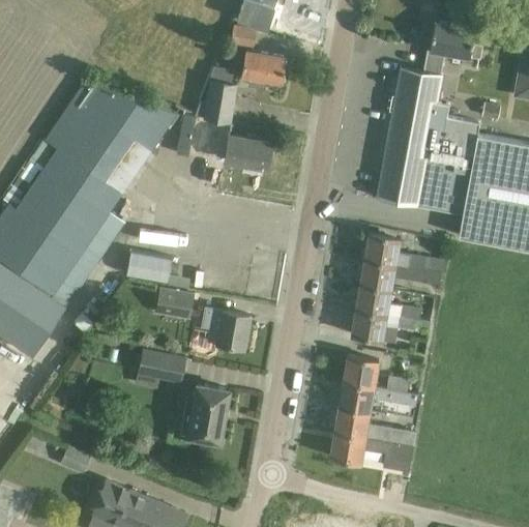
[(198,0),(233,13),(237,0),(198,0)]
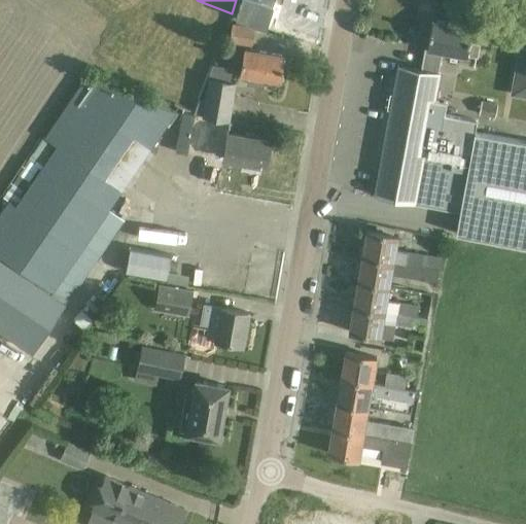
[(244,0),(240,11),(236,21),(268,31),(275,8),(273,7),(275,0),(244,0)]
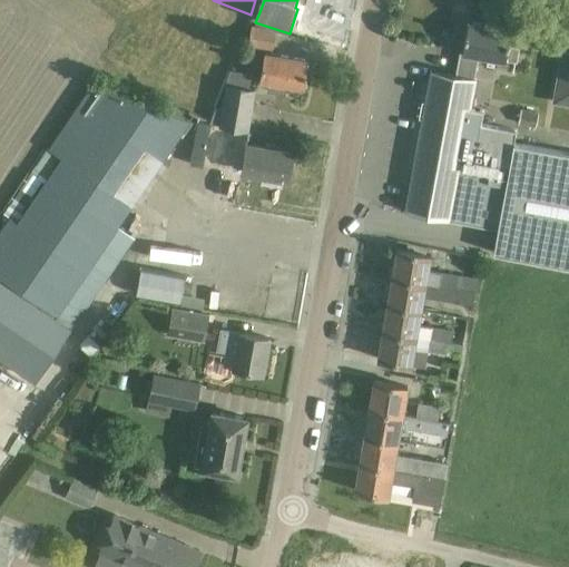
[(517,65),(520,49),(508,48),(511,31),(469,25),(463,56),(461,55),(458,77),(430,72),(403,215),(497,232),(492,255),(568,269),(568,155),(513,145),(516,133),(480,126),(483,114),(470,111),(476,81),(474,81),(479,58),(517,65)]
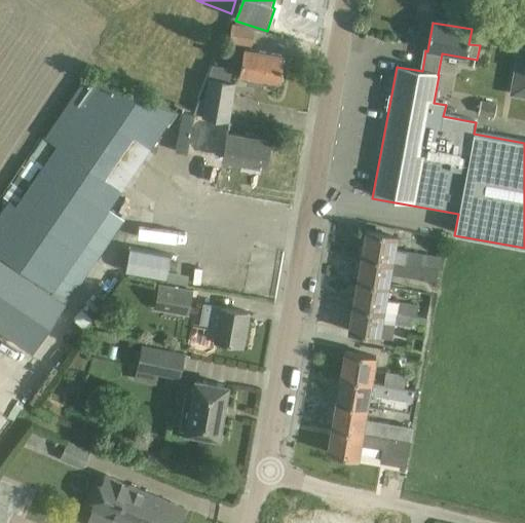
[(232,26),(229,46),(252,50),(255,30),(232,26)]
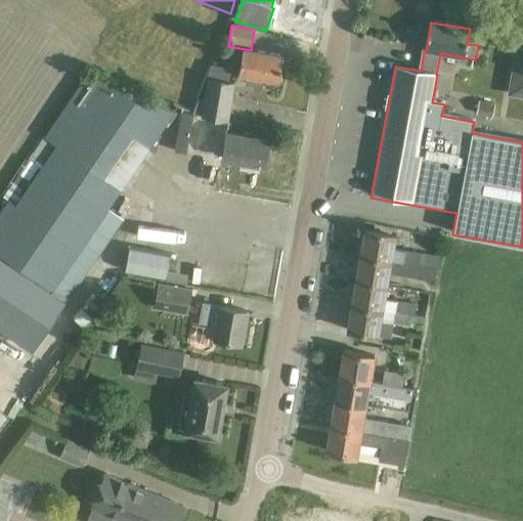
[(262,89),(264,80),(279,83),(284,57),(244,51),(240,76),(248,78),(246,87),(262,89)]
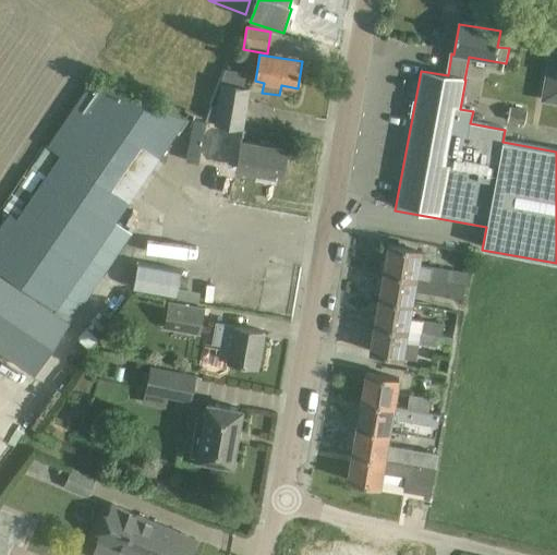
[(556,56),(552,56),(544,101),(556,104),(556,56)]
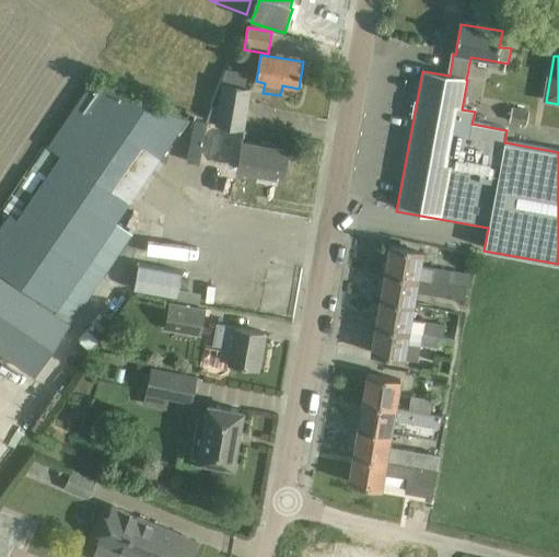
[(224,128),(245,131),(252,90),(246,89),(248,76),(226,72),(224,85),(221,85),(218,108),(212,108),(207,124),(216,125),(214,126),(224,128)]
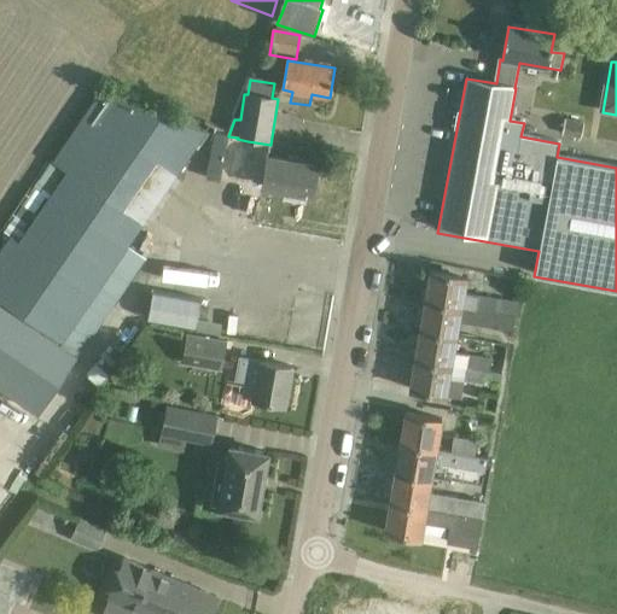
[(0,252),(0,302),(79,356),(146,258),(129,247),(145,224),(144,223),(178,175),(179,176),(208,133),(109,93),(103,89),(22,208),(36,217),(18,243),(11,238),(0,252)]
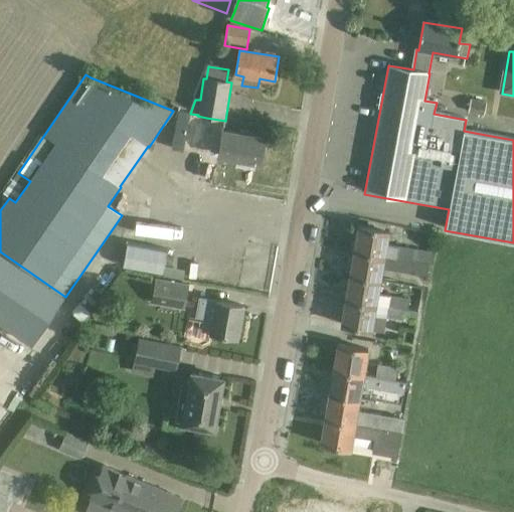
[(471,101),(469,115),(485,118),(487,104),(471,101)]
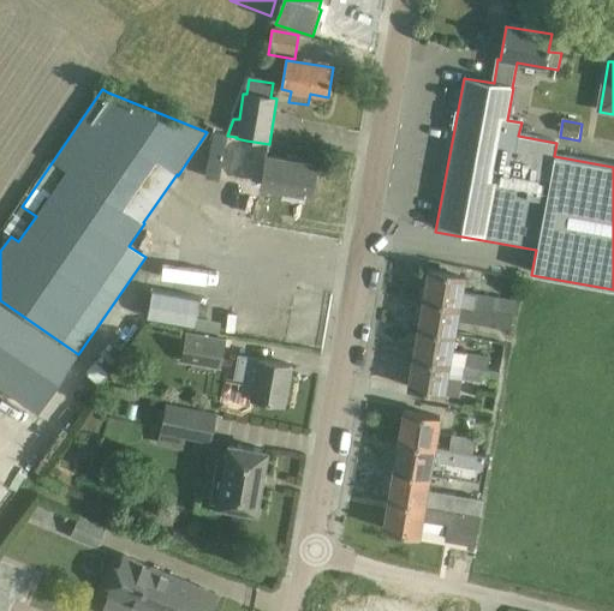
[(286,161),(268,159),(270,145),(269,144),(246,141),(242,172),(239,171),(238,179),(263,183),(262,187),(311,196),(316,167),(297,163),(298,157),(287,156),(286,161)]
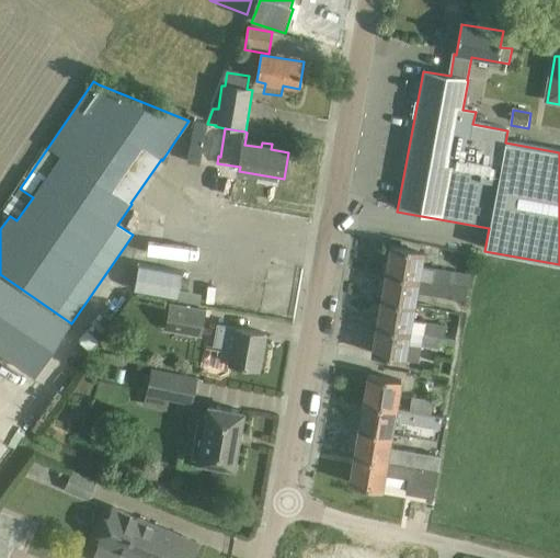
[(148,204),(195,225),(202,211),(153,190),(148,204)]
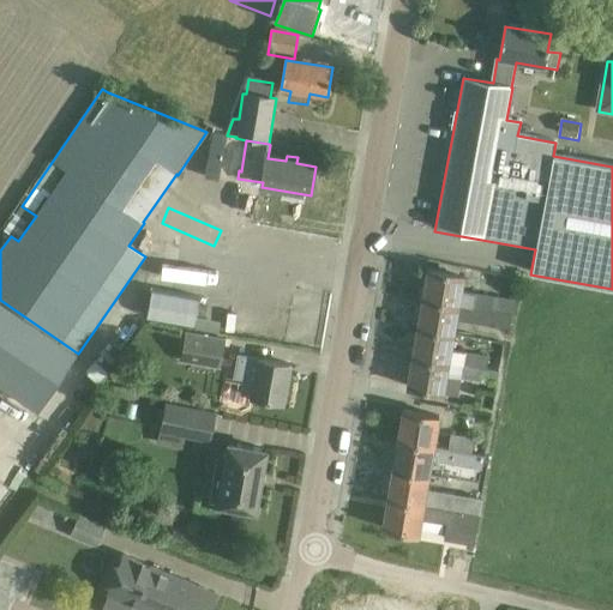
[(497,314),(499,300),(462,294),(464,277),(428,271),(424,301),(460,307),(497,314)]
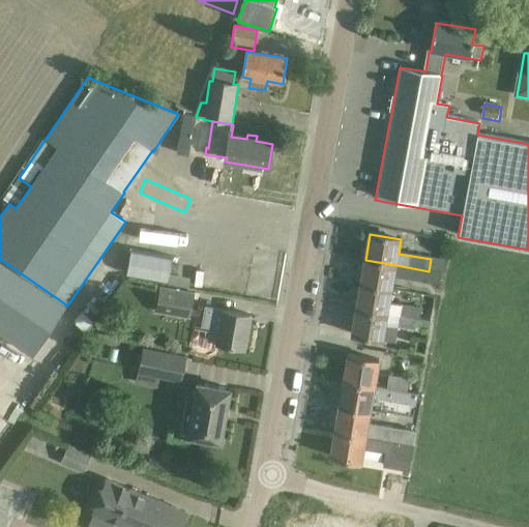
[(178,280),(180,257),(137,252),(135,275),(178,280)]
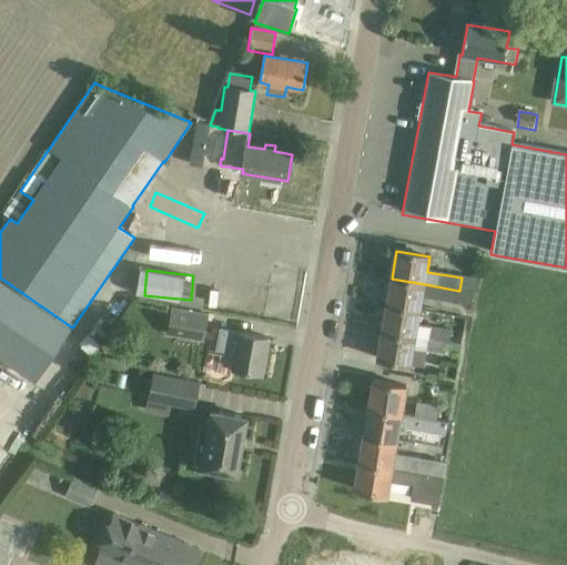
[(425,284),(392,279),(386,305),(419,311),(422,299),(473,306),(475,293),(459,291),(425,284)]
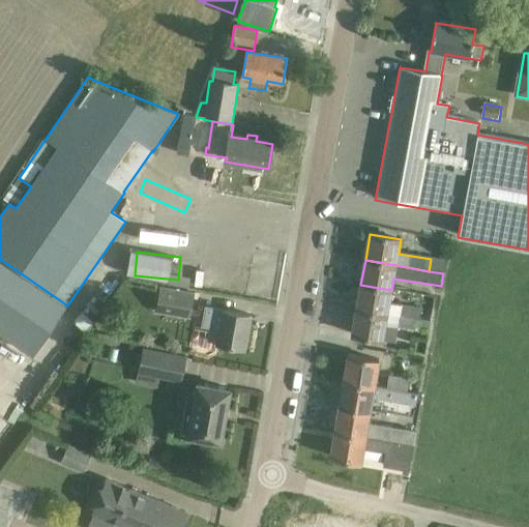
[(391,290),(360,285),(356,310),(420,321),(422,310),(389,304),(391,290)]
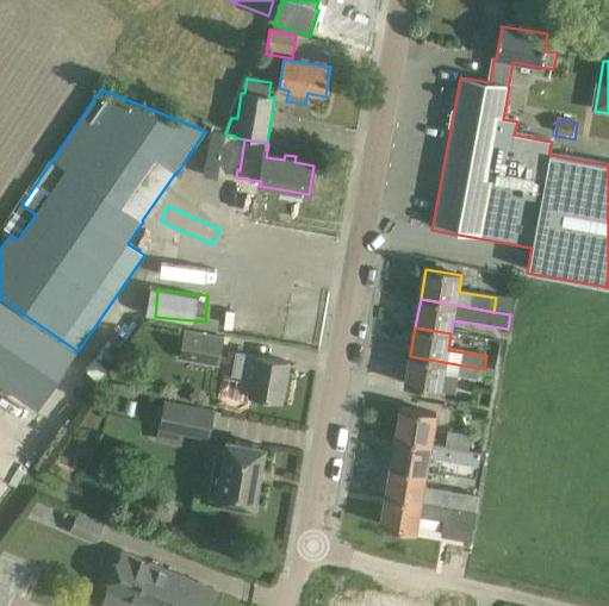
[(185,332),(179,362),(219,369),(224,338),(185,332)]
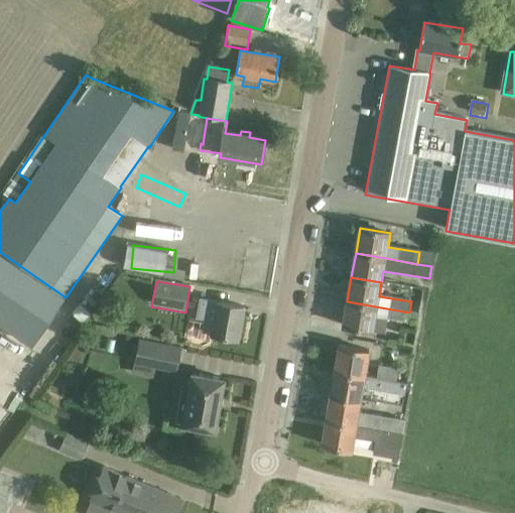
[(239,341),(244,308),(200,300),(196,319),(205,322),(203,334),(211,335),(211,336),(239,341)]
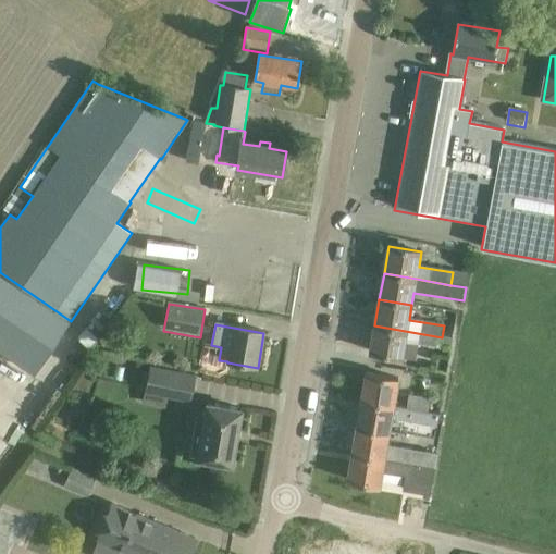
[(442,337),(374,325),(370,353),(403,358),(405,345),(418,347),(419,345),(451,351),(453,339),(442,337)]
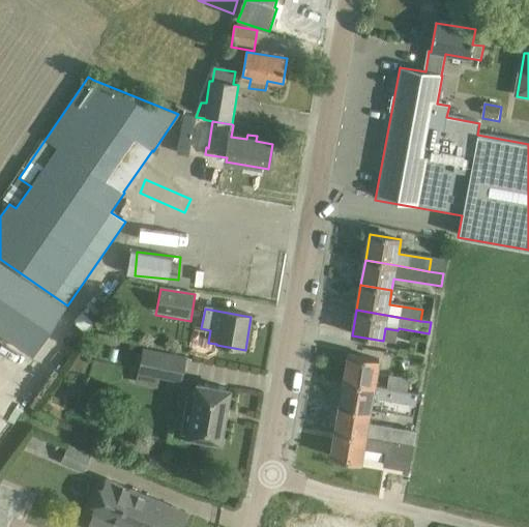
[(83,315),(76,324),(86,332),(93,323),(83,315)]
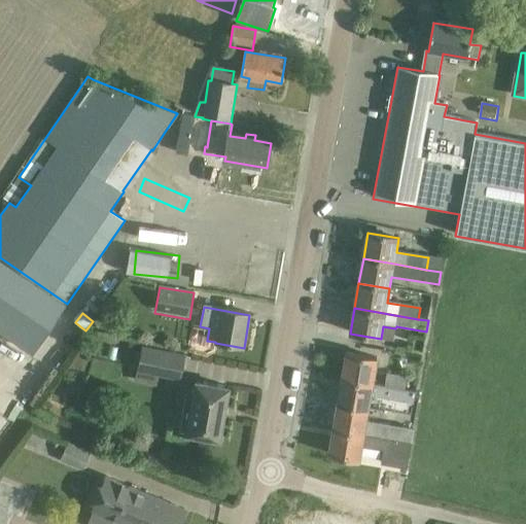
[(136,352),(132,370),(138,371),(137,374),(180,382),(185,356),(142,347),(141,353),(136,352)]
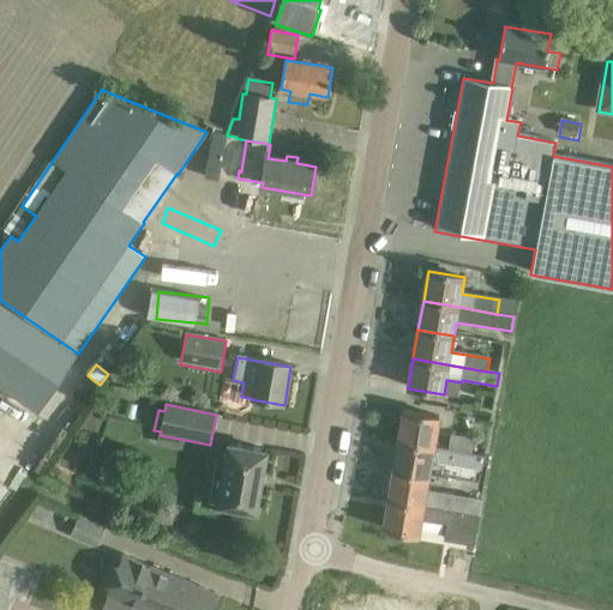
[(434,448),(439,420),(403,412),(398,442),(434,448)]
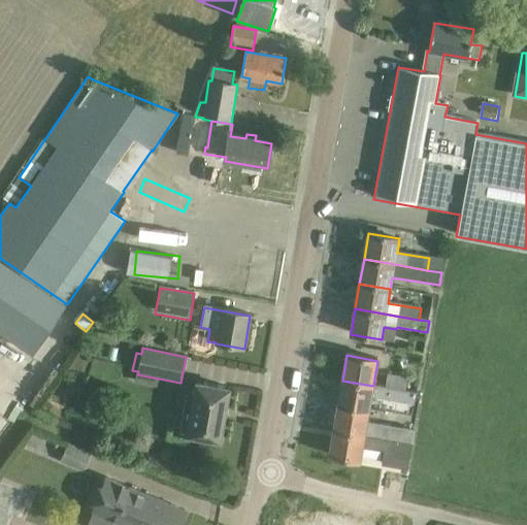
[(387,376),(385,389),(405,392),(408,381),(387,376)]
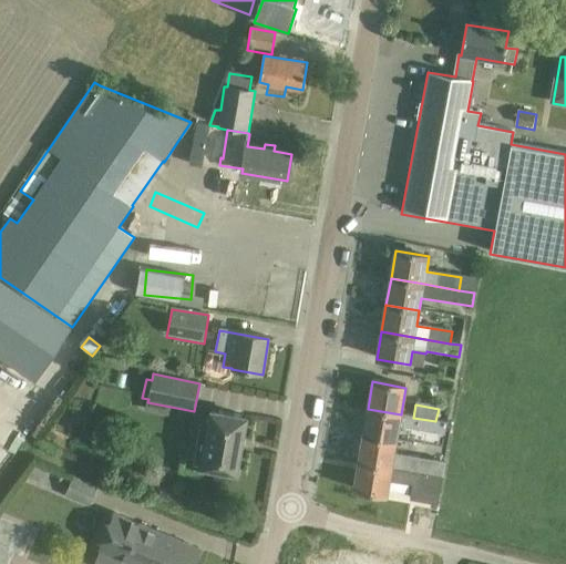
[(401,414),(368,409),(363,437),(397,442),(399,428),(445,436),(448,423),(442,422),(441,422),(435,421),(413,418),(401,414)]
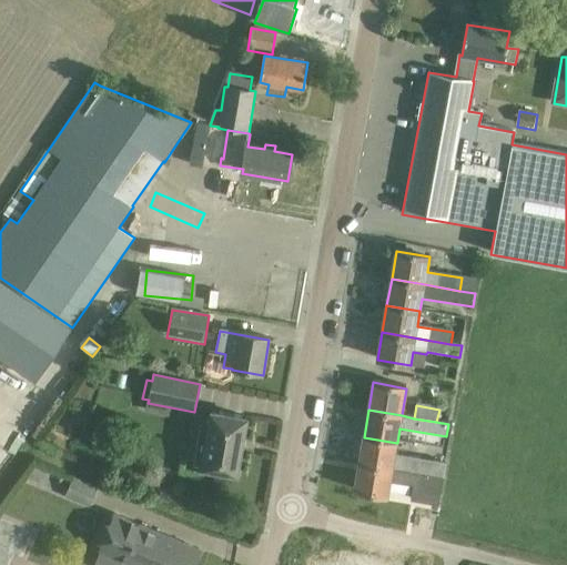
[(246,420),(212,413),(209,430),(200,429),(196,450),(205,451),(202,470),(236,475),(246,420)]
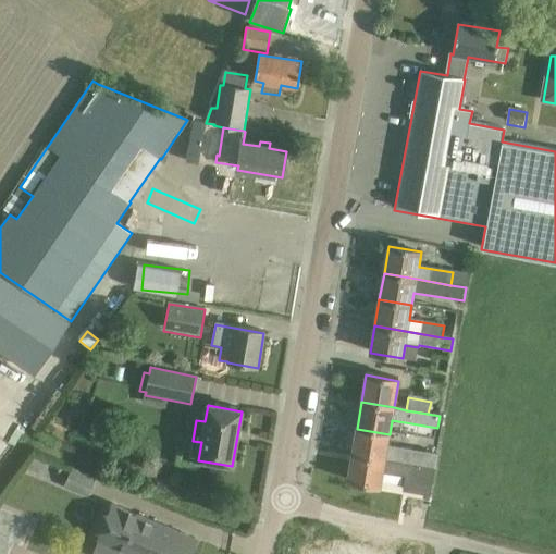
[(353,455),(435,469),(437,455),(387,446),(390,434),(357,429),(353,455)]
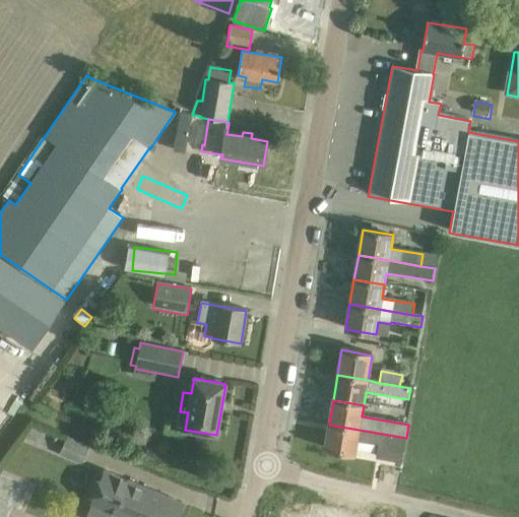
[(406,438),(329,425),(324,449),(354,454),(357,442),(378,446),(375,459),(402,464),(406,438)]
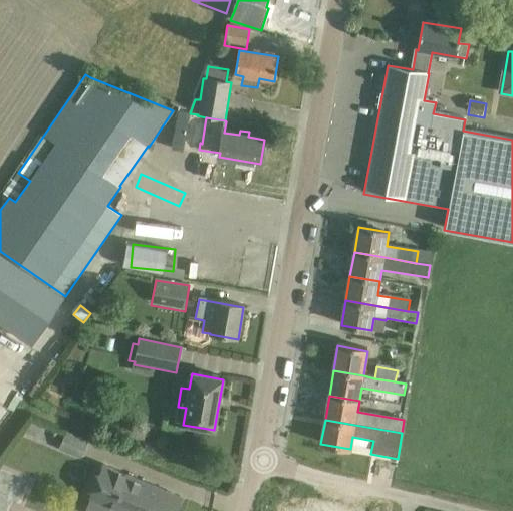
[(65,433),(58,451),(81,461),(88,442),(65,433)]
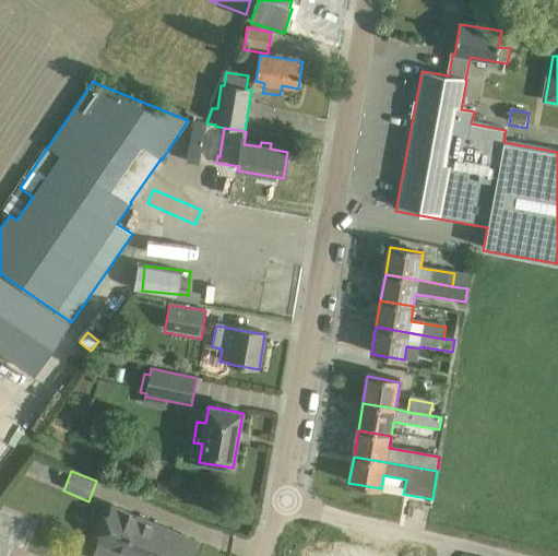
[(191,555),(197,543),(114,509),(98,545),(125,555),(191,555)]
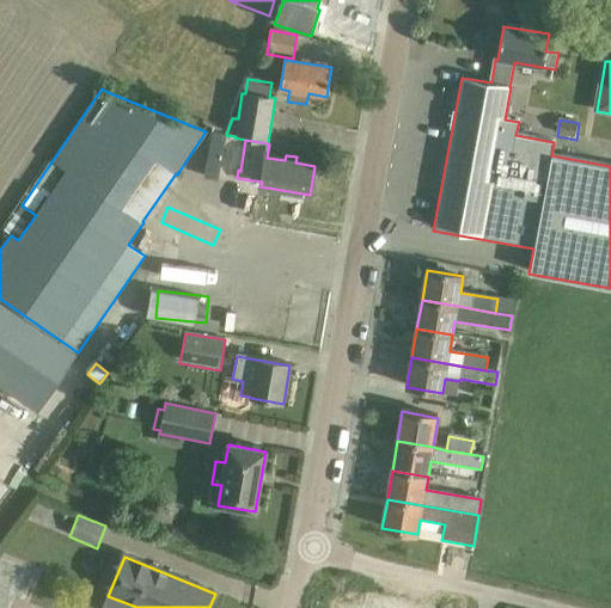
[(362,597),(360,607),(416,607),(362,597)]
